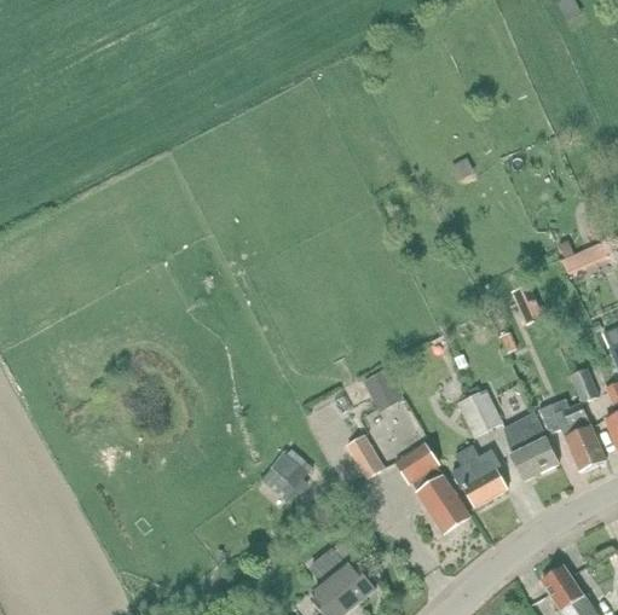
[(567,241),(558,244),(564,257),(573,253),(567,241)]
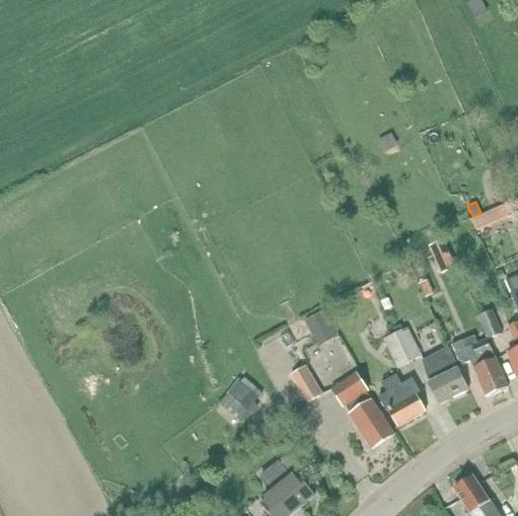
[(482,213),(470,218),(476,230),(488,226),(482,213)]
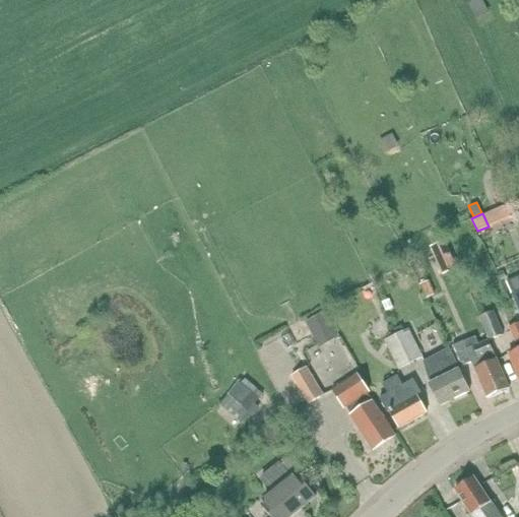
[(440,240),(426,247),(431,256),(445,250),(440,240)]
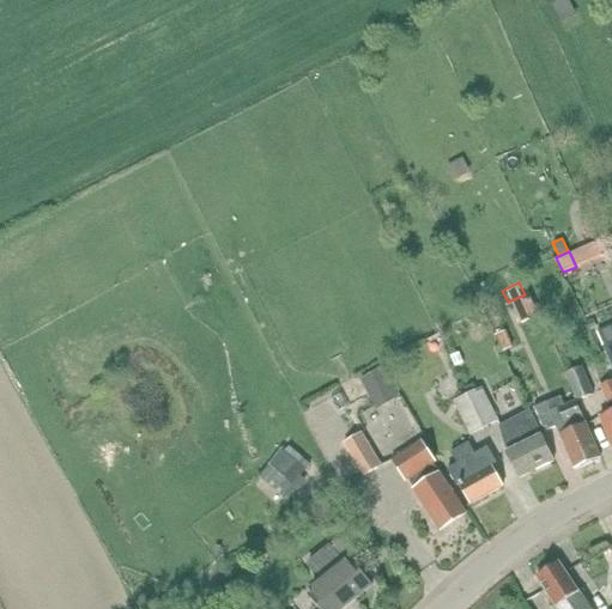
[(592,316),(586,320),(591,328),(595,324),(592,316)]
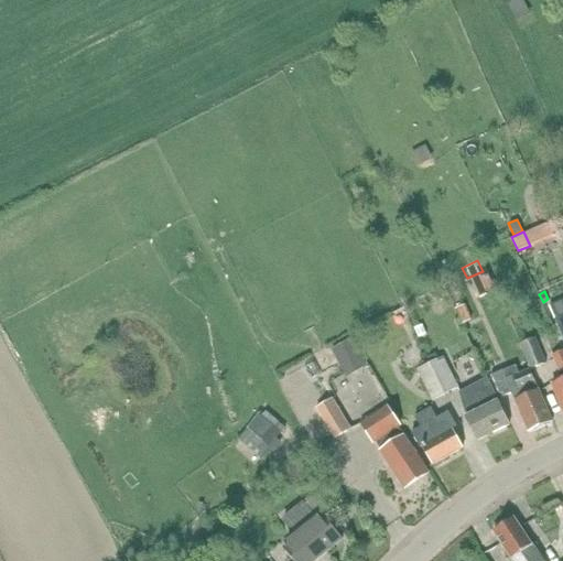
[(562,297),(548,304),(553,317),(562,340),(562,297)]
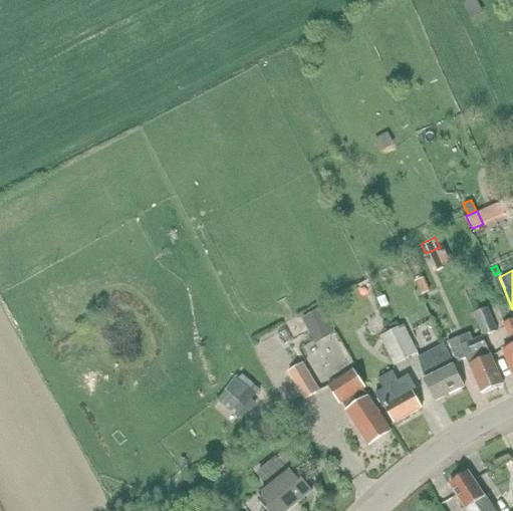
[(420,276),(413,280),(419,292),(426,289),(420,276)]
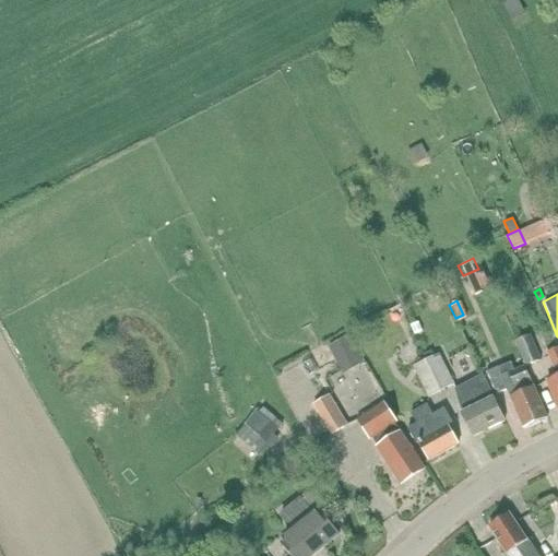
[(329,343),(339,361),(357,350),(347,332),(329,343)]
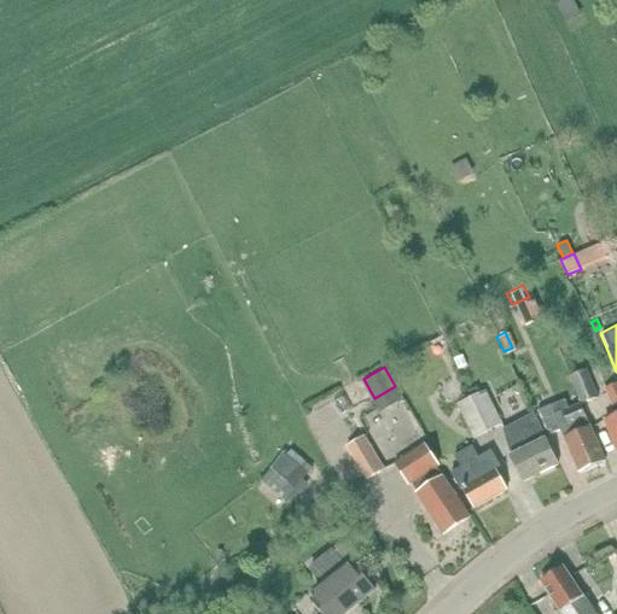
[(585,369),(569,376),(580,403),(595,396),(585,369)]
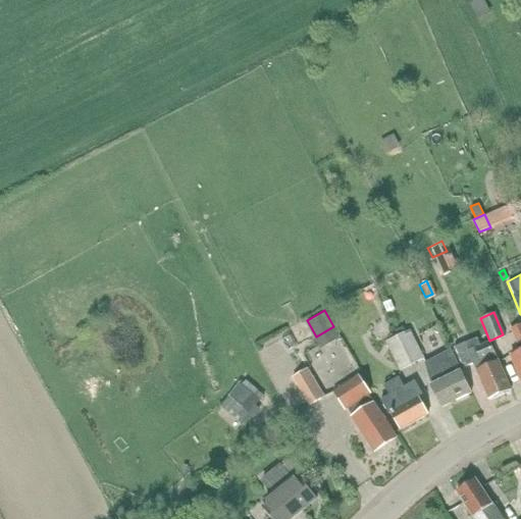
[(520,381),(520,321),(510,326),(520,349),(509,354),(520,381)]
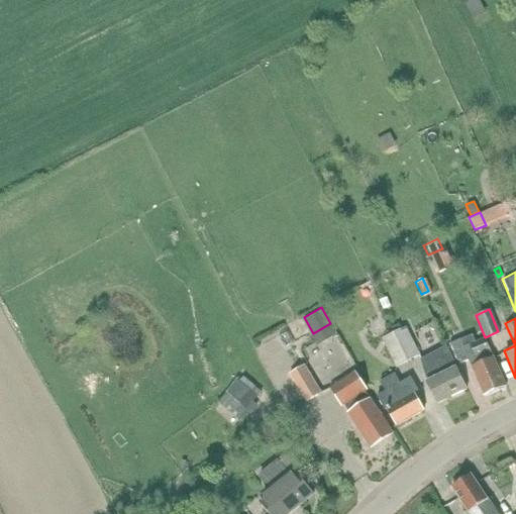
[(408,360),(419,354),(404,325),(393,330),(408,360)]
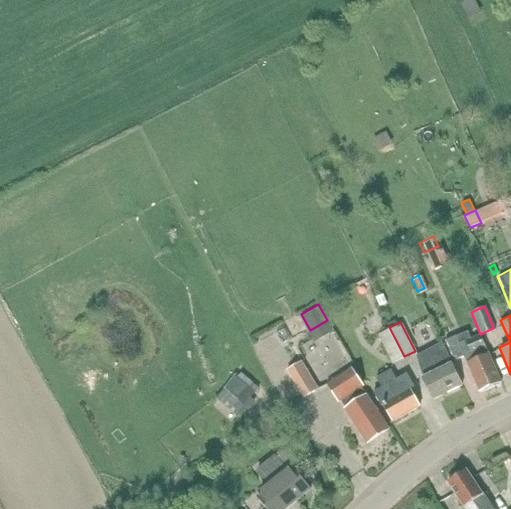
[(392,362),(404,356),(389,327),(378,333),(392,362)]
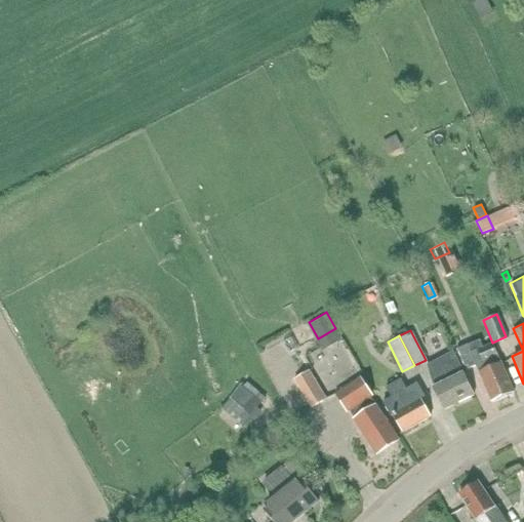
[(491,343),(482,346),(479,337),(455,348),(464,367),(481,360),(484,368),(478,370),(491,401),(513,392),(491,343)]
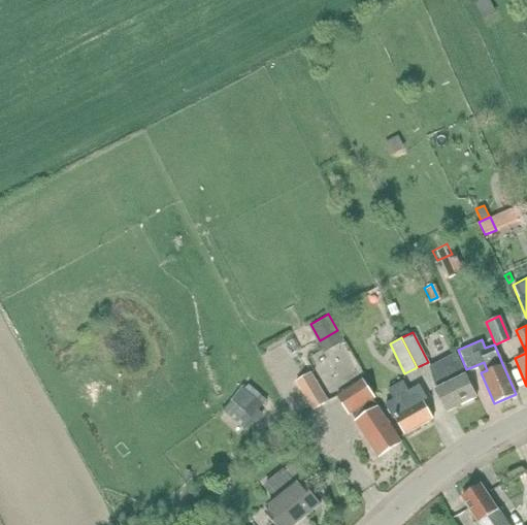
[(473,395),(462,373),(464,372),(455,351),(428,365),(433,384),(434,384),(436,388),(435,389),(446,409),(473,395)]
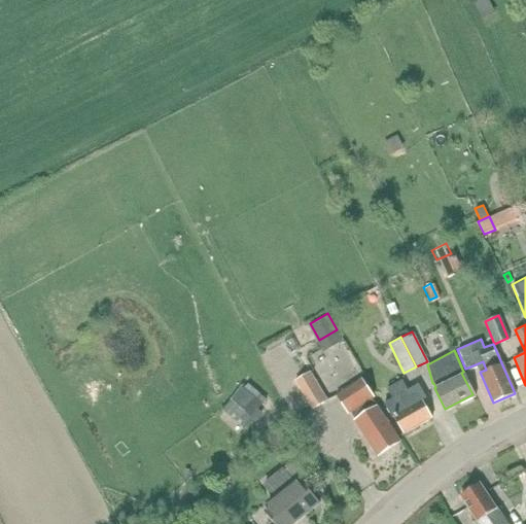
[(293,379),(312,409),(327,399),(310,370),(293,379)]
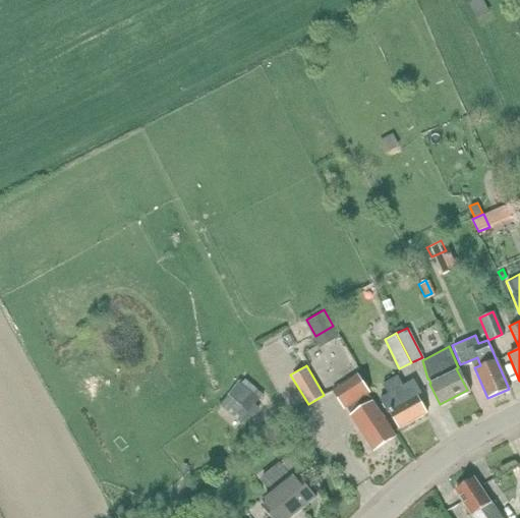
[(372,449),(394,435),(395,435),(371,401),(365,393),(367,392),(355,375),(332,390),(344,407),(345,406),(351,415),(350,415),(372,449)]
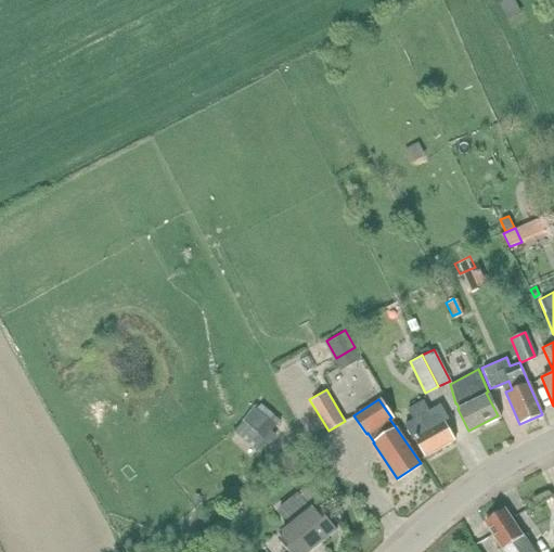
[(424,456),(452,439),(442,421),(448,419),(439,403),(428,410),(422,400),(407,409),(412,419),(403,424),(412,439),(414,437),(424,456)]
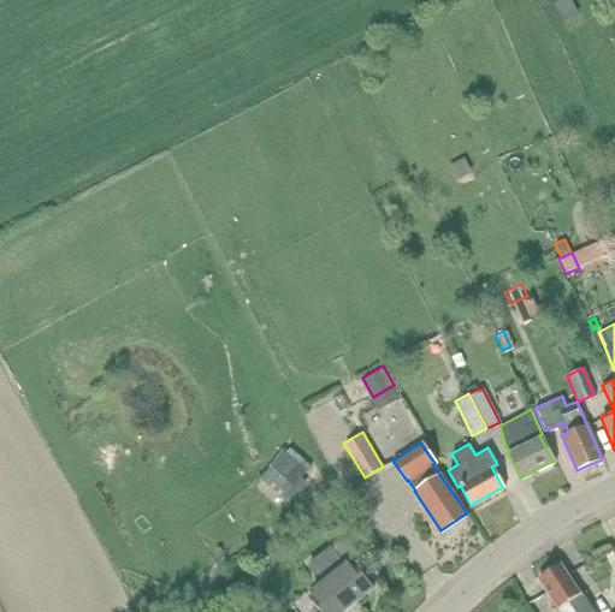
[(283,446),(261,471),(288,493),(309,468),(283,446)]
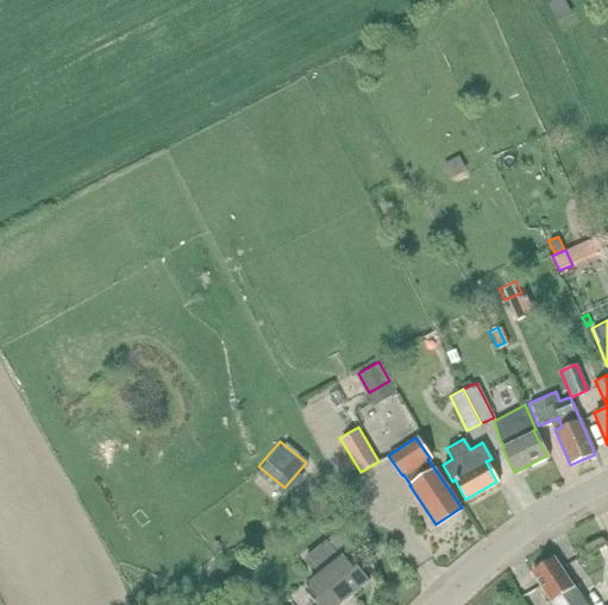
[(346,552),(353,546),(342,530),(328,541),(326,539),(304,558),(319,577),(305,588),(318,604),(336,604),(368,580),(346,552)]
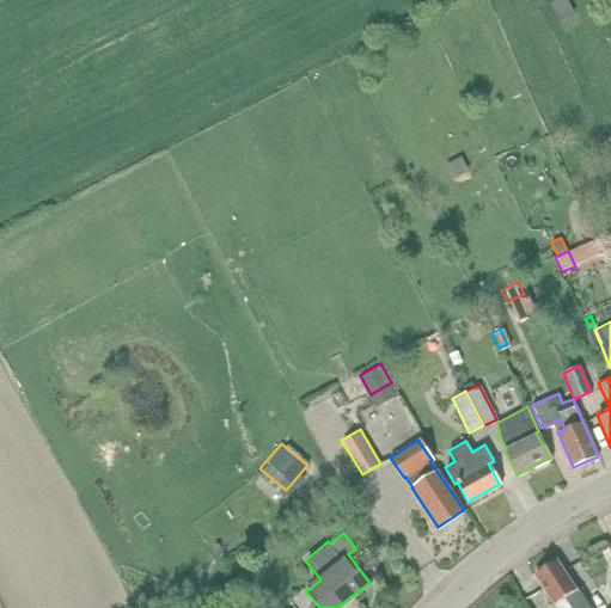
[(587,607),(556,562),(535,576),(557,607),(587,607)]
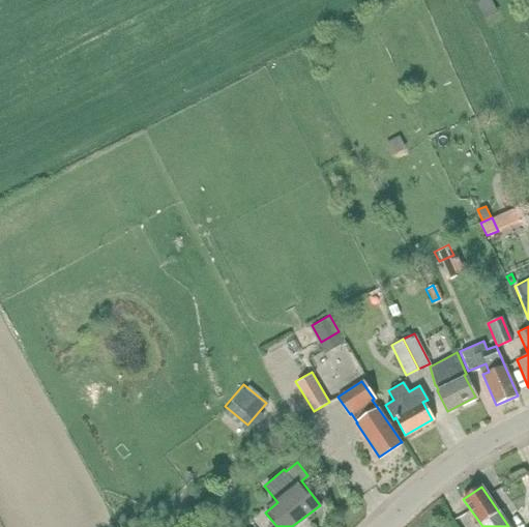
[(219,488),(217,494),(225,497),(227,490),(219,488)]
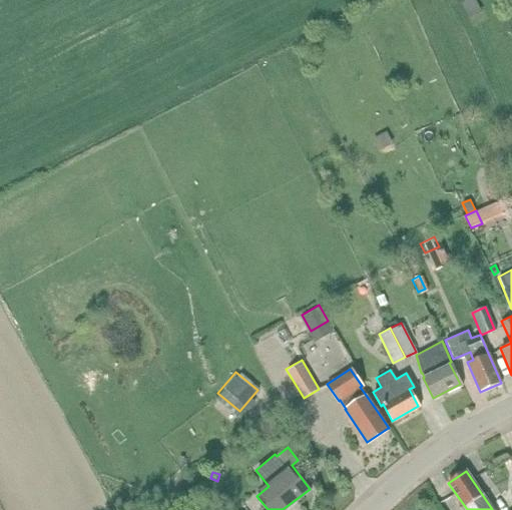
[(240,509),(241,509),(252,504),(244,491),(233,498),(240,509)]
